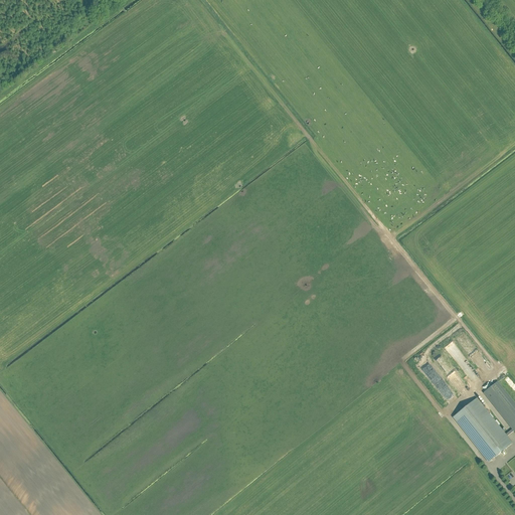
[(433,369),(439,376),(445,371),(439,364),(433,369)]
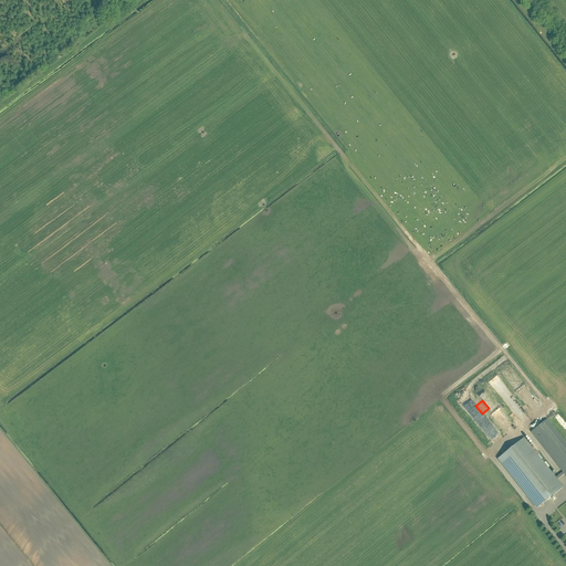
[(472,425),(475,421),(468,411),(464,413),(472,425)]
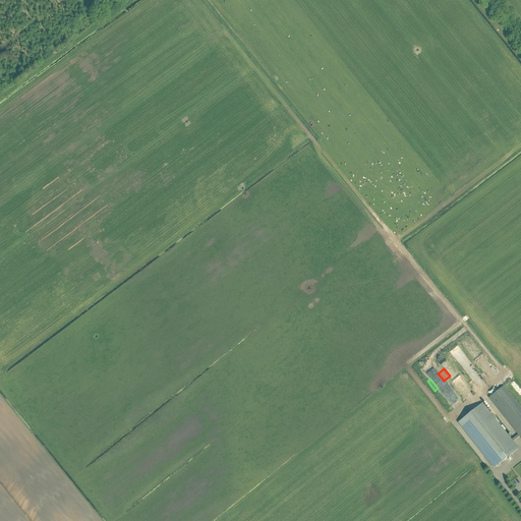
[(435,402),(439,399),(430,387),(425,390),(427,392),(426,392),(430,397),(432,396),(432,397),(431,398),(435,402)]
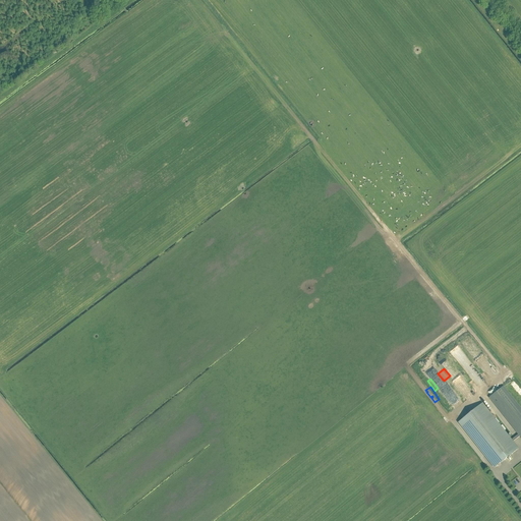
[(490,398),(520,437),(520,410),(503,388),(490,398)]
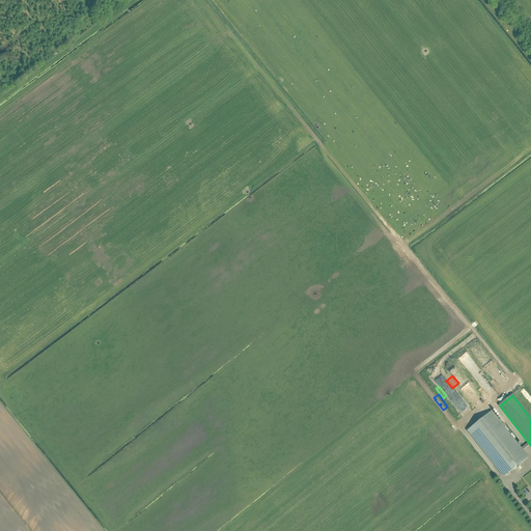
[(503,477),(529,457),(492,411),(467,430),(503,477)]
